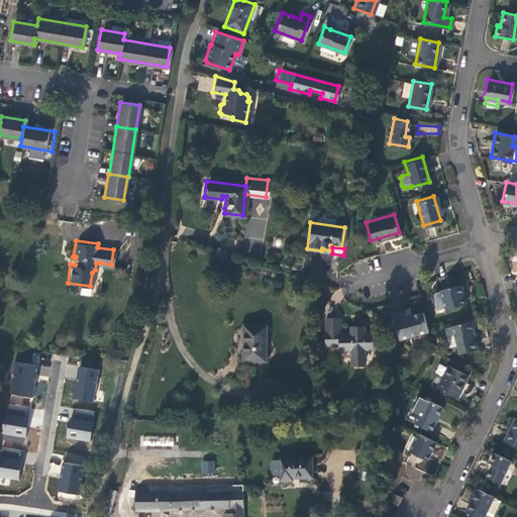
[(457,284),(432,292),(437,308),(442,306),(443,308),(462,302),(457,284)]
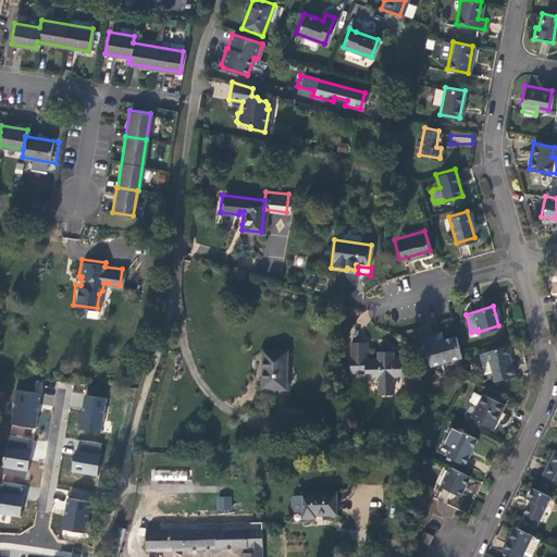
[(429,363),(459,355),(458,349),(454,334),(432,341),(430,334),(421,336),(429,363)]
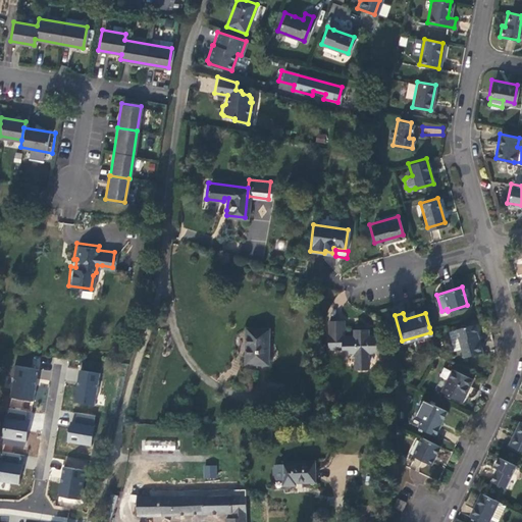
[(354,363),(356,367),(362,367),(366,362),(365,351),(375,350),(374,333),(365,334),(365,332),(360,332),(360,328),(352,328),(352,333),(341,334),(341,324),(334,325),(334,320),(325,320),(326,348),(347,347),(347,351),(354,351),(354,363)]
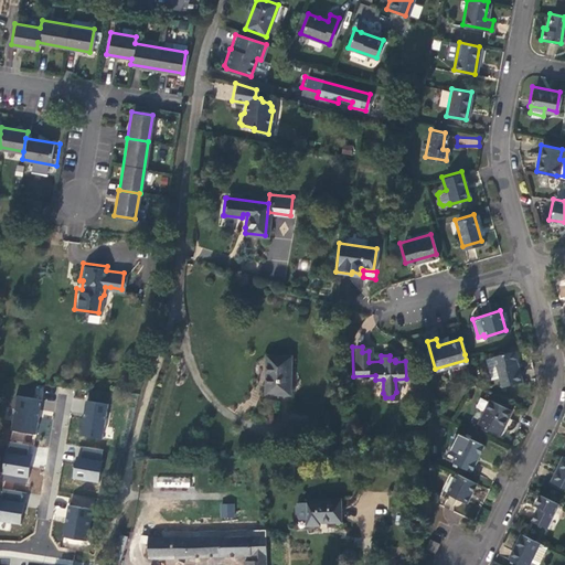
[(520,379),(511,350),(483,358),(490,379),(498,376),(501,384),(520,379)]
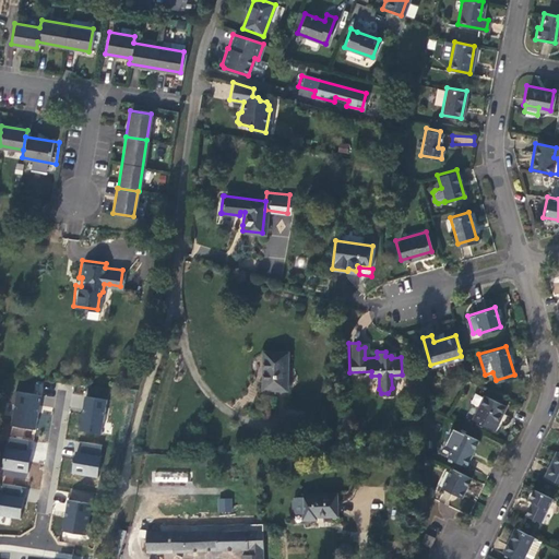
[(285,390),(286,352),(261,352),(261,389),(285,390)]
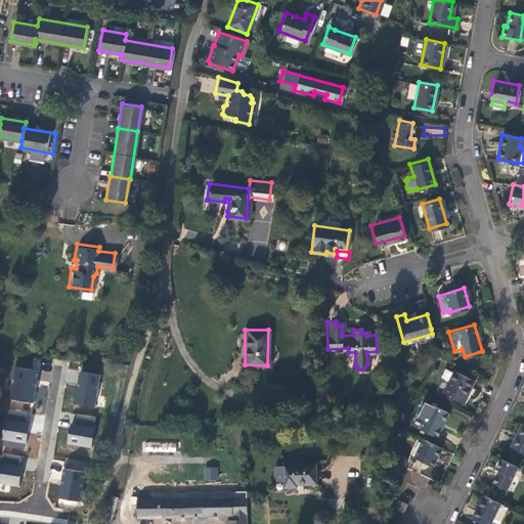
[(39,375),(14,372),(10,405),(35,408),(39,375)]
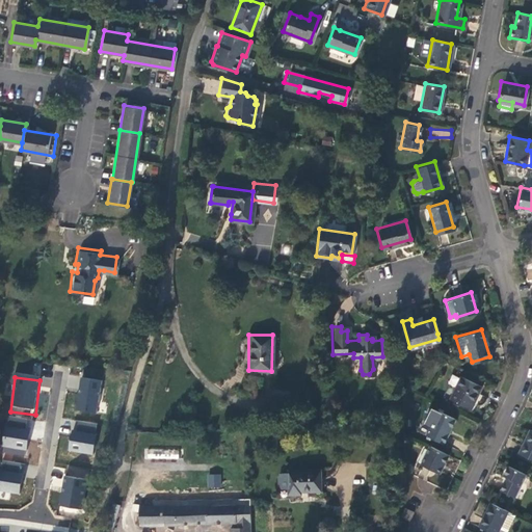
[(460,377),(450,399),(470,408),(480,387),(460,377)]
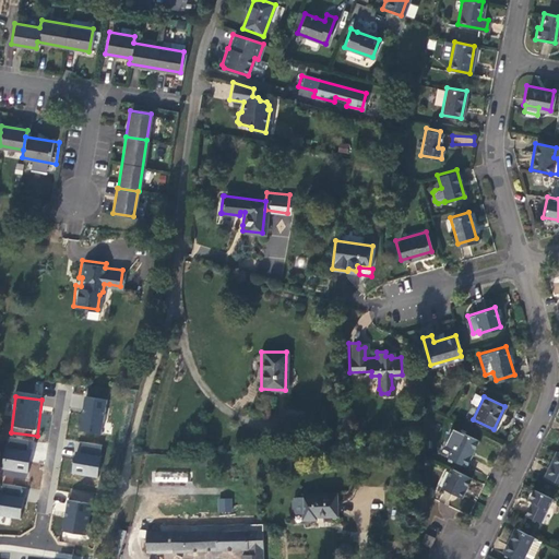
[(110,405),(85,402),(82,432),(107,436),(110,405)]
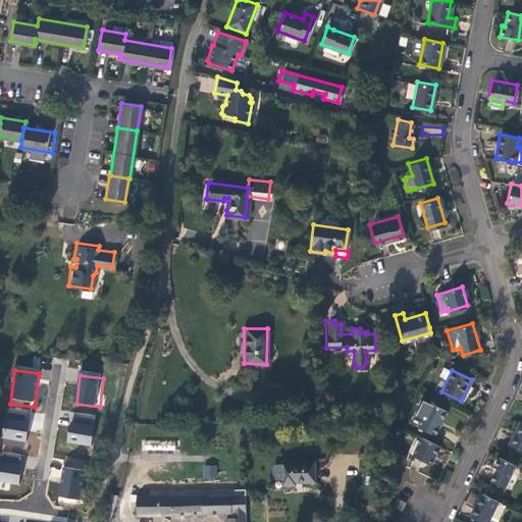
[(425,412),(418,427),(434,435),(447,411),(429,403),(419,398),(415,407),(425,412)]
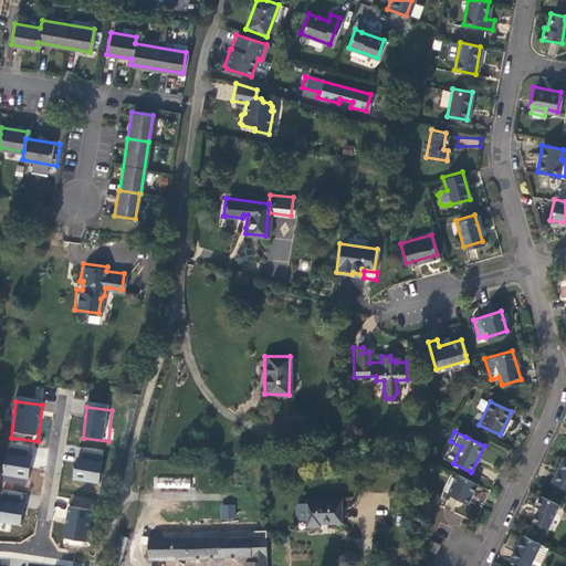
[(1,482),(28,484),(31,453),(4,450),(1,482)]
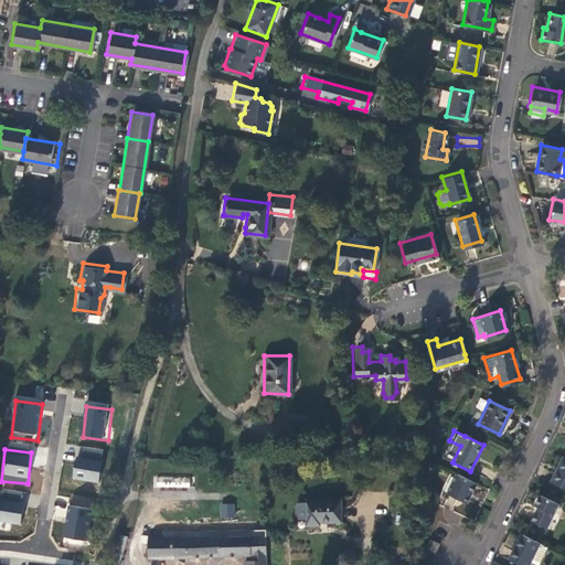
[(106,457),(78,455),(76,481),(104,483),(106,457)]
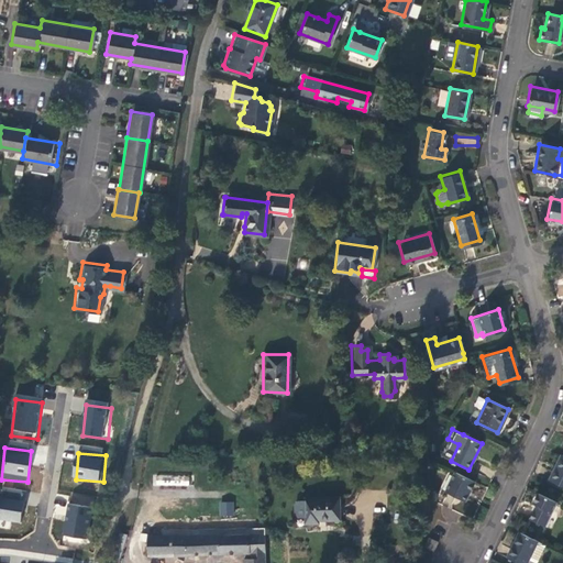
[(562,454),(560,453),(548,479),(562,486),(562,454)]
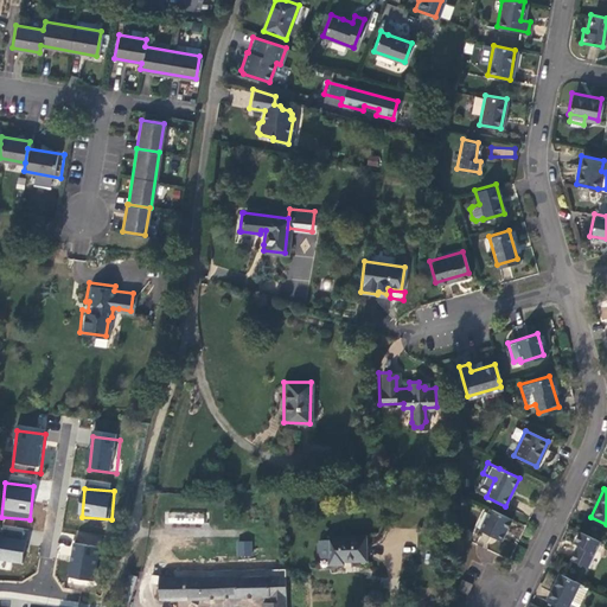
[(499,542),(510,519),(489,510),(478,531),(499,542)]
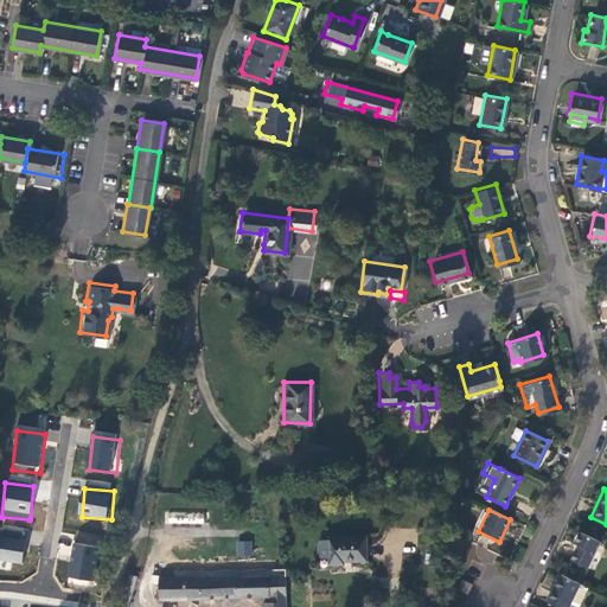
[(165,511),(165,524),(204,524),(204,512),(165,511)]
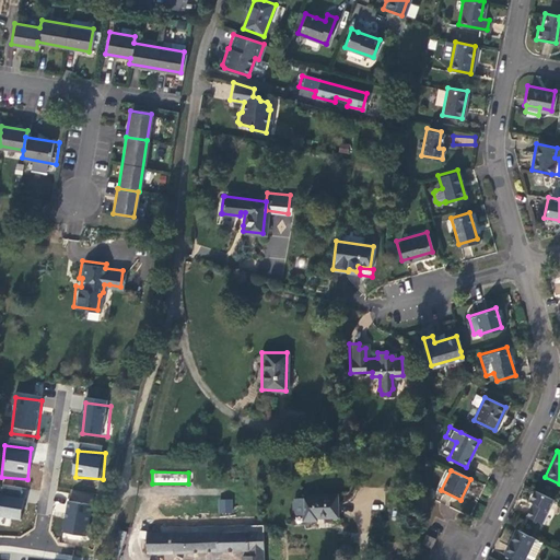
[(539,523),(551,499),(533,490),(527,501),(532,503),(525,516),(539,523)]
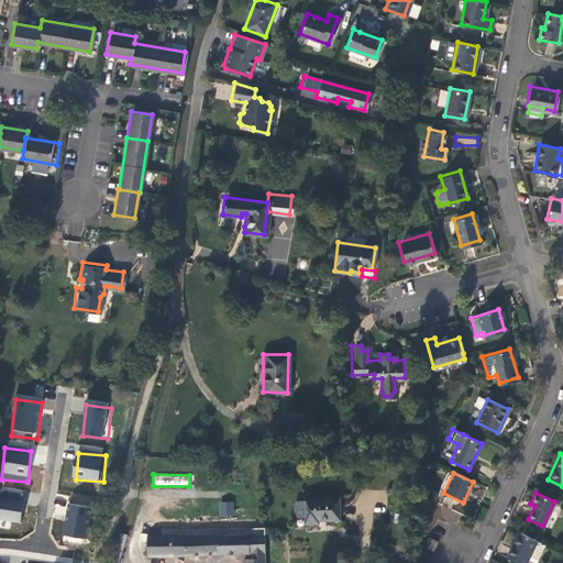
[(0,526),(7,528),(8,521),(21,522),(23,497),(0,494),(0,526)]
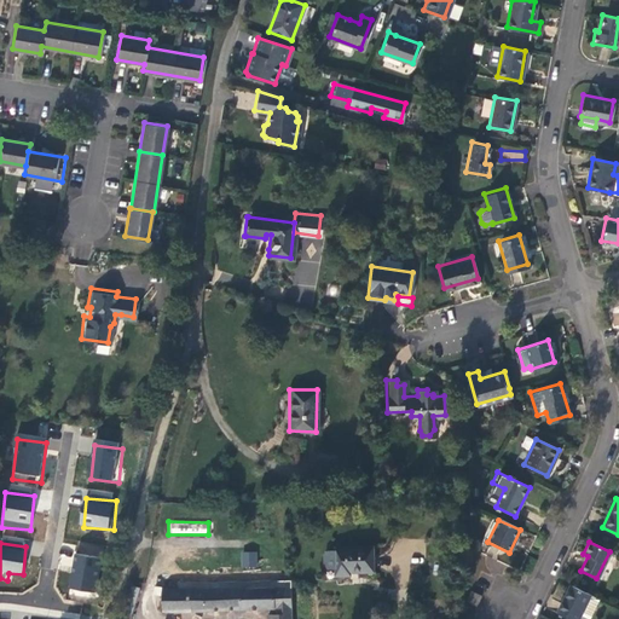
[(371,543),(334,543),(334,547),(327,547),(324,550),(324,560),(327,563),(334,563),(335,572),(348,571),(348,568),(371,567),(371,543)]
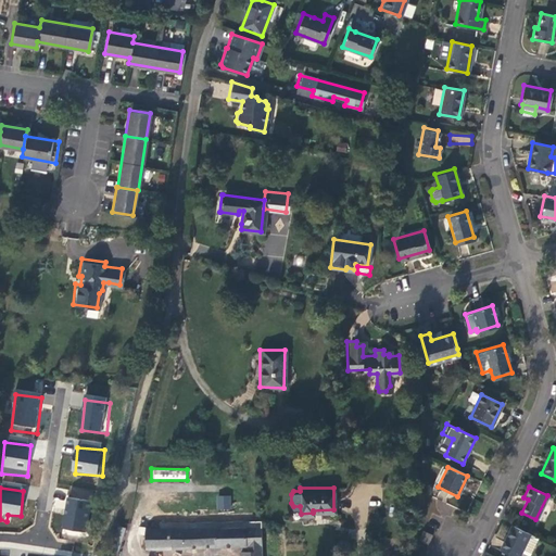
[(231,509),(230,495),(216,496),(217,510),(231,509)]
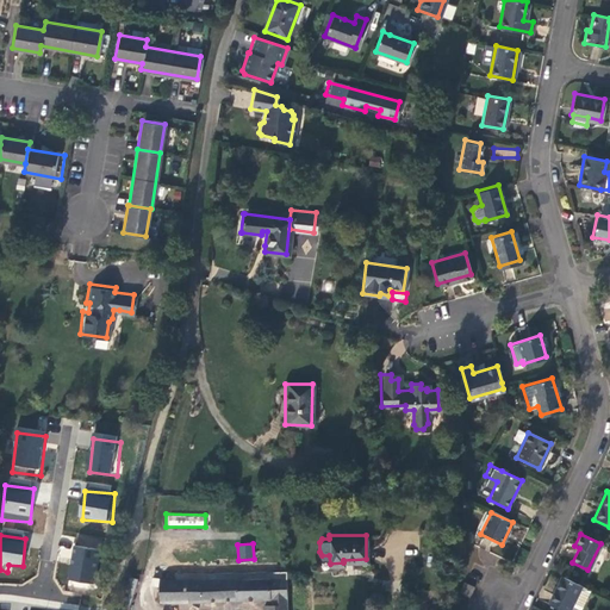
[(104,547),(75,546),(73,587),(101,589),(104,547)]
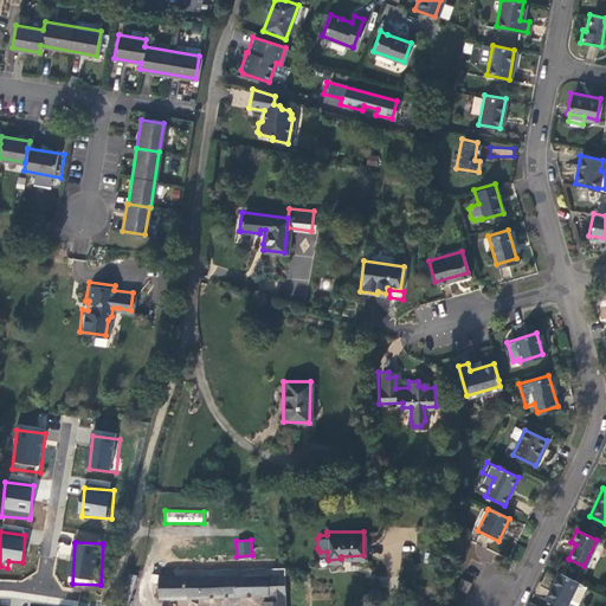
[(262,598),(262,605),(284,605),(283,573),(234,574),(234,573),(214,575),(184,577),(184,574),(156,575),(156,597),(269,592),(272,592),(274,598),(269,598),(262,598)]
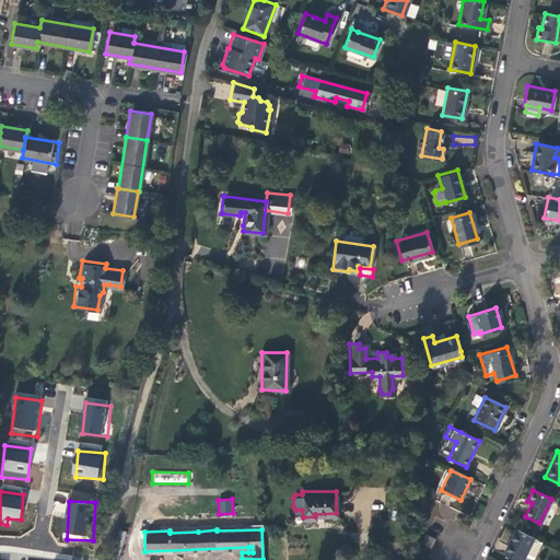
[(521,559),(524,556),(532,538),(513,529),(502,555),(513,559),(521,559)]
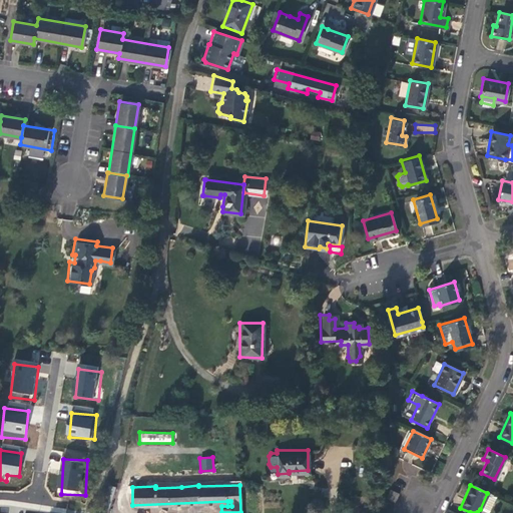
[(389,488),(385,496),(393,499),(397,492),(389,488)]
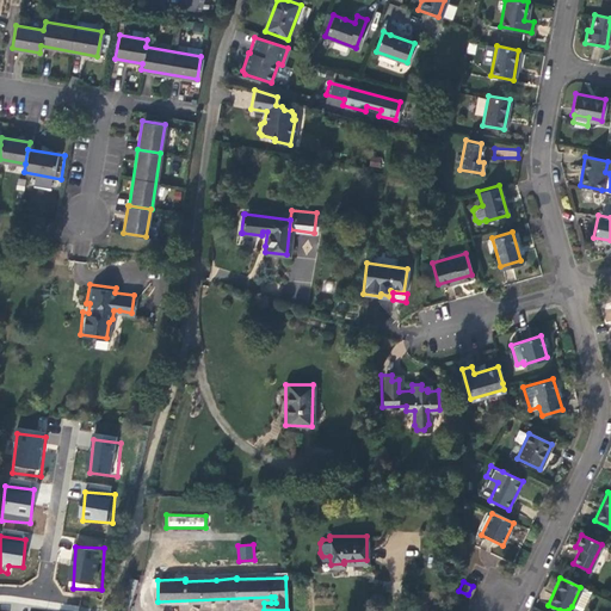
[(580,587),(572,606),(578,610),(587,591),(580,587)]
